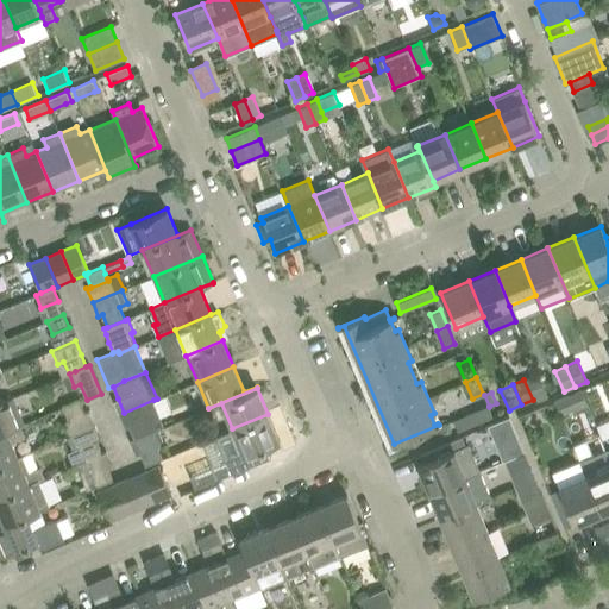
[(570,395),(556,401),(562,414),(576,408),(570,395)]
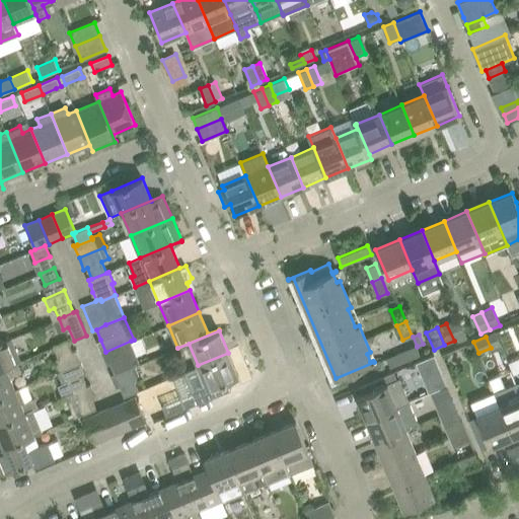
[(0,369),(20,361),(10,339),(0,343),(0,369)]
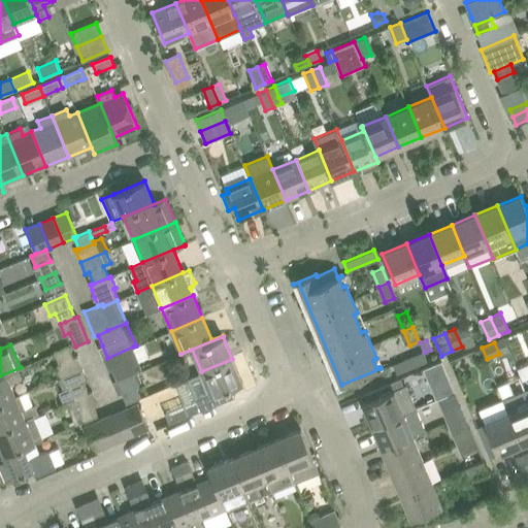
[(55,353),(59,365),(74,358),(69,347),(55,353)]
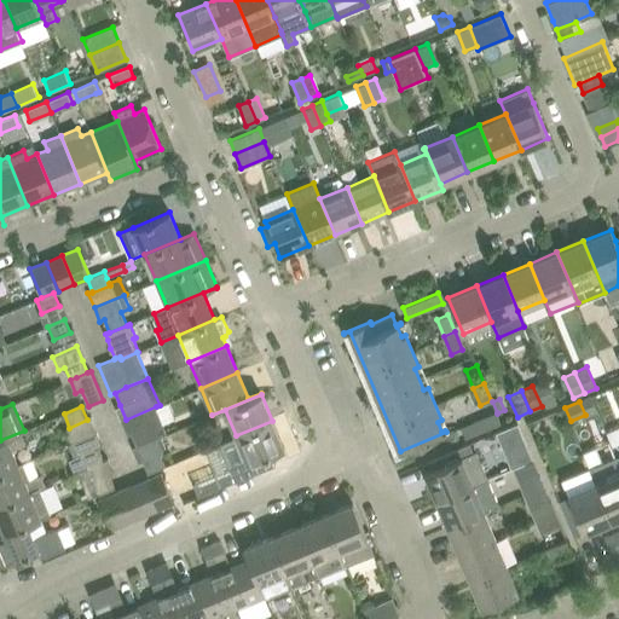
[(156,406),(126,420),(132,433),(137,446),(156,438),(161,437),(167,433),(156,406)]
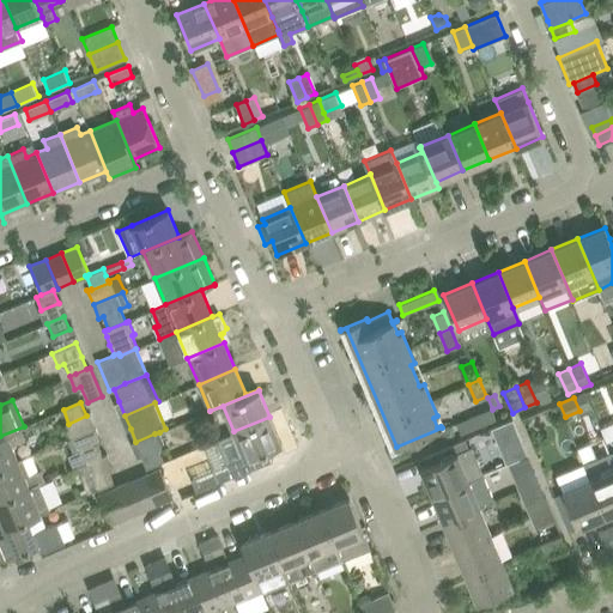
[(492,408),(456,423),(461,434),(496,418),(492,410),(492,408)]
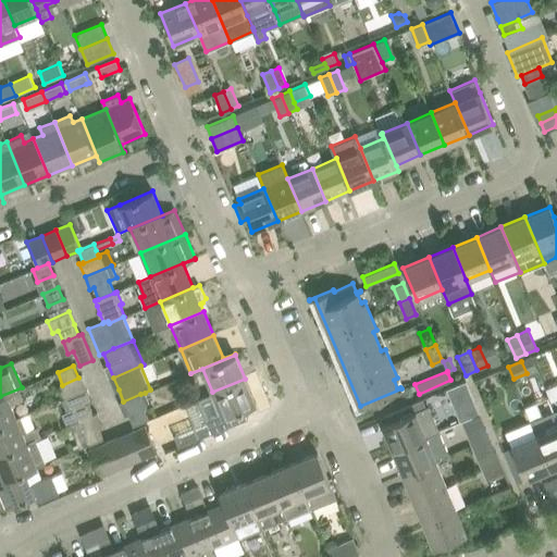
[(212,392),(197,398),(197,399),(211,433),(248,418),(245,408),(256,404),(256,403),(245,379),(212,392)]
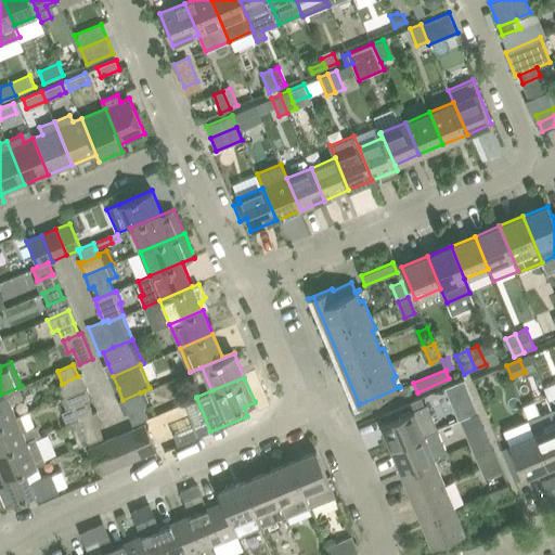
[(0,423),(16,416),(11,403),(21,399),(23,398),(18,387),(16,388),(0,395),(0,423)]
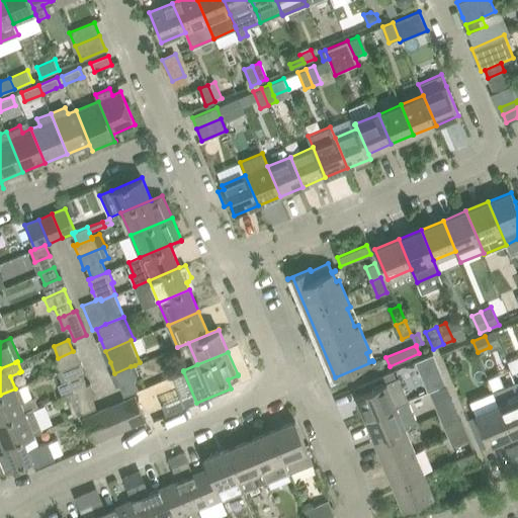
[(81,361),(63,369),(67,379),(72,392),(86,385),(82,374),(86,372),(81,361)]
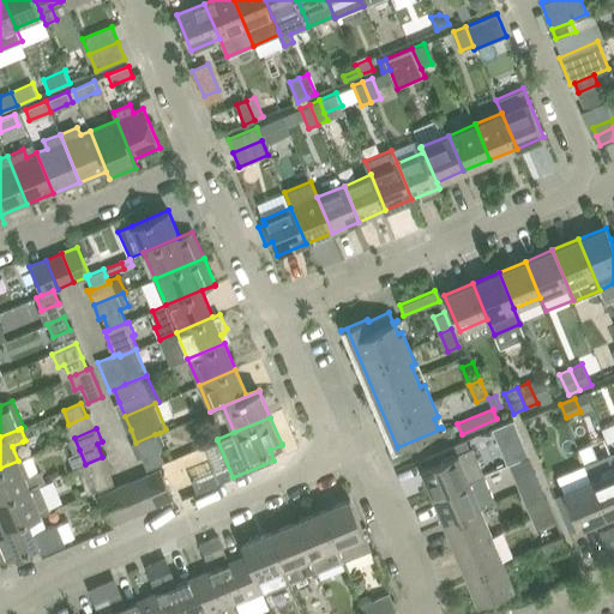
[(155,434),(136,443),(142,456),(148,469),(164,462),(158,449),(161,447),(164,446),(160,433),(155,434)]
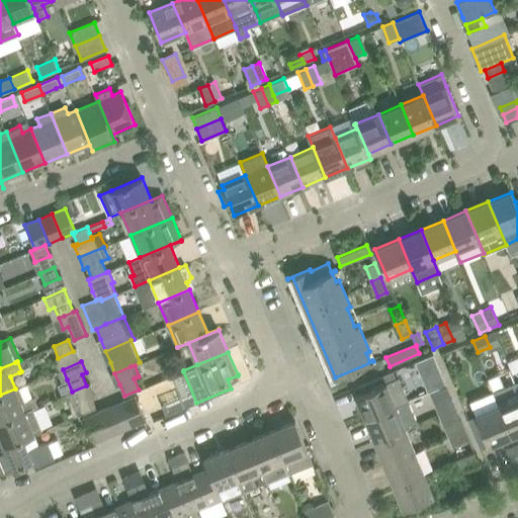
[(442,374),(425,381),(429,393),(446,385),(442,374)]
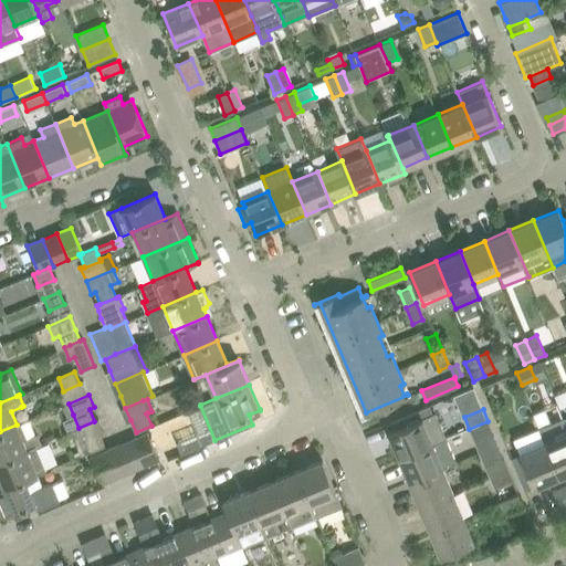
[(389,432),(400,458),(447,438),(436,412),(389,432)]
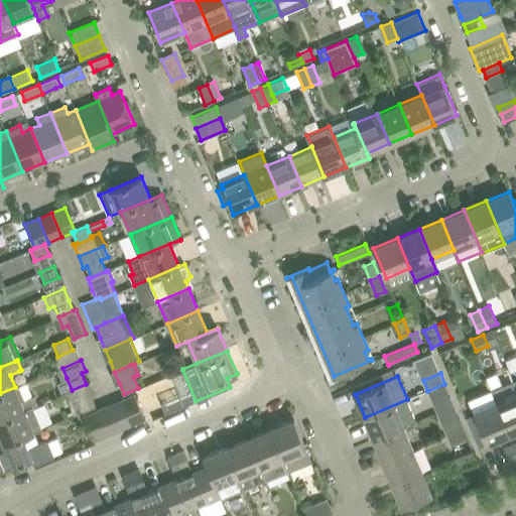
[(514,381),(491,390),(497,404),(510,434),(515,431),(515,386),(514,382),(514,381)]
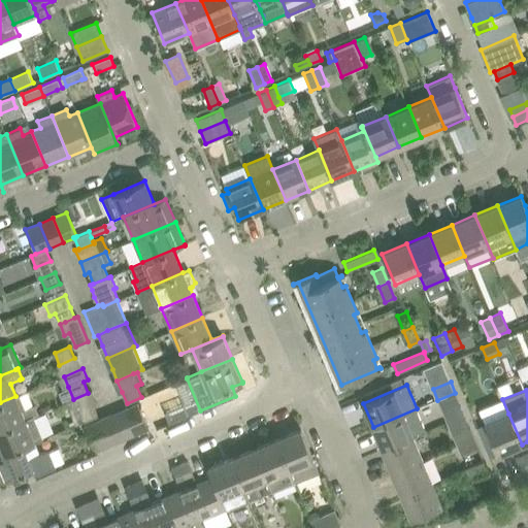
[(73,399),(66,402),(75,425),(83,422),(98,416),(93,403),(97,402),(93,391),(88,393),(73,399)]
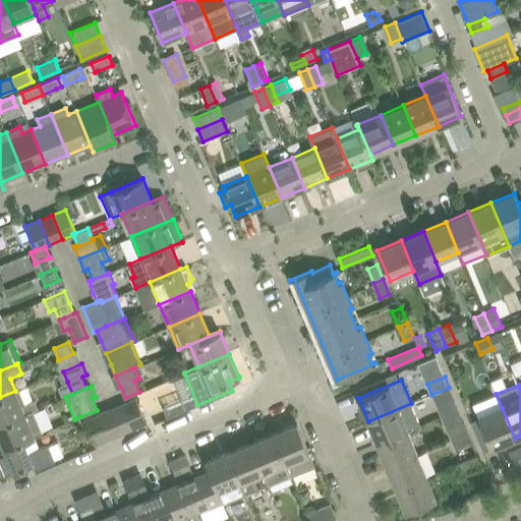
[(0,423),(34,410),(38,408),(35,399),(33,400),(26,387),(15,391),(0,397),(0,423)]
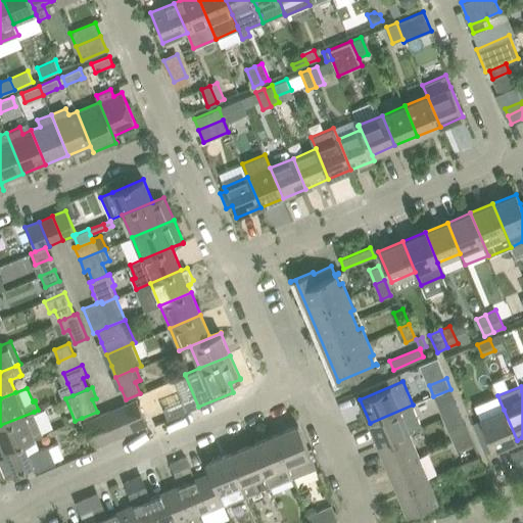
[(450,389),(433,396),(437,406),(455,397),(450,389)]
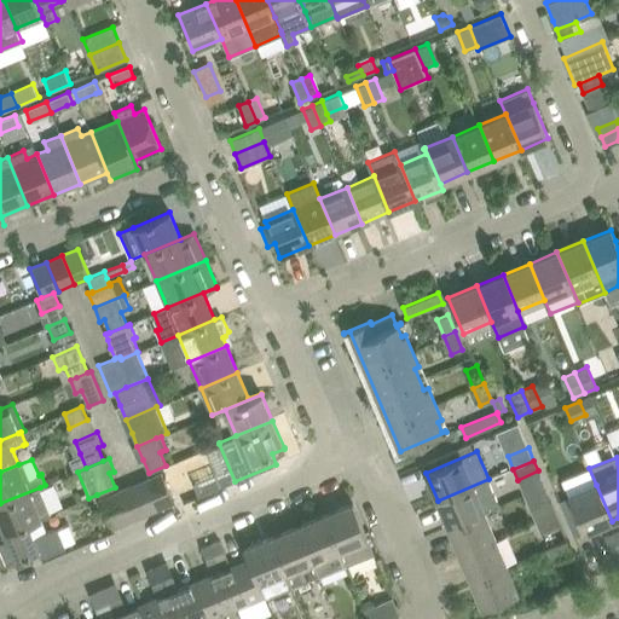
[(161,473),(145,479),(157,508),(174,502),(161,473)]
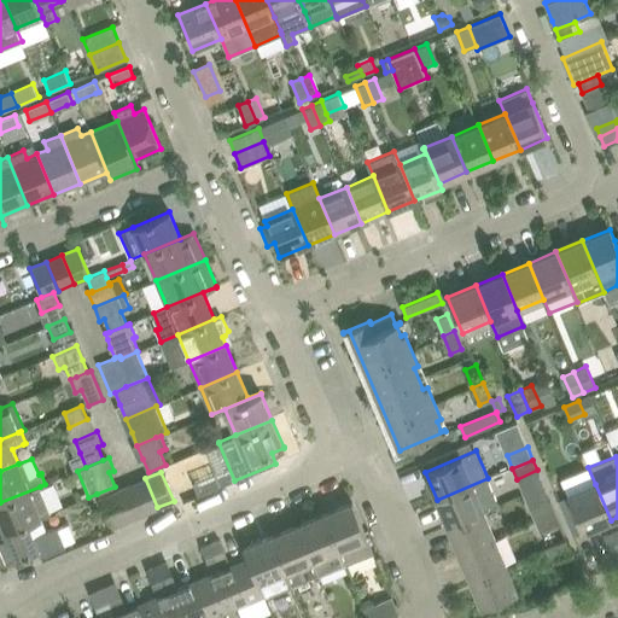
[(437,500),(448,526),(484,511),(499,505),(488,478),(437,500)]
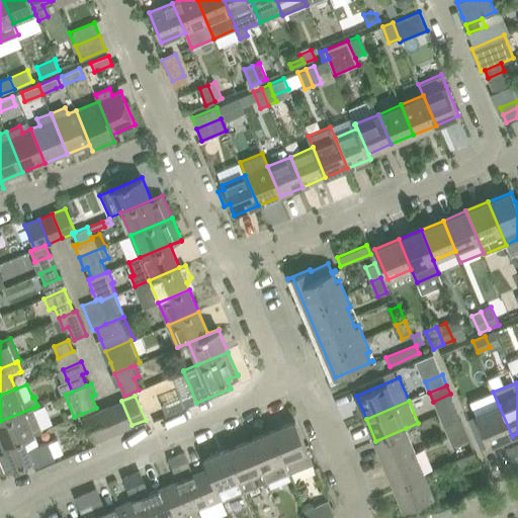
[(512,436),(499,406),(476,416),(488,445),(512,436)]
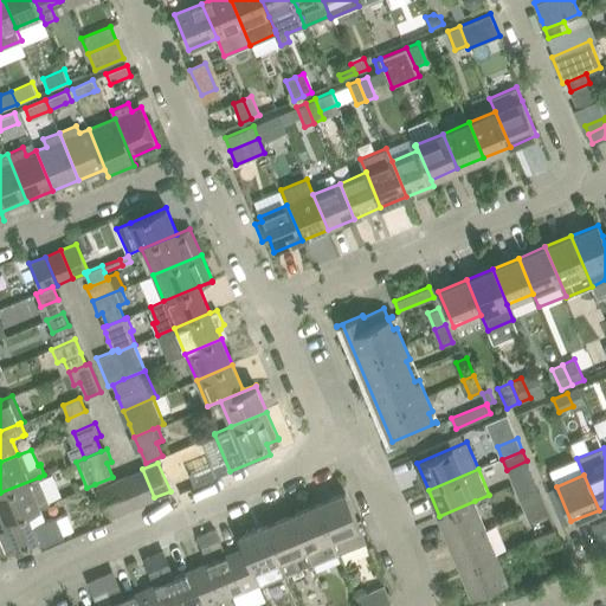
[(124,510),(139,504),(127,476),(114,481),(113,482),(124,510)]
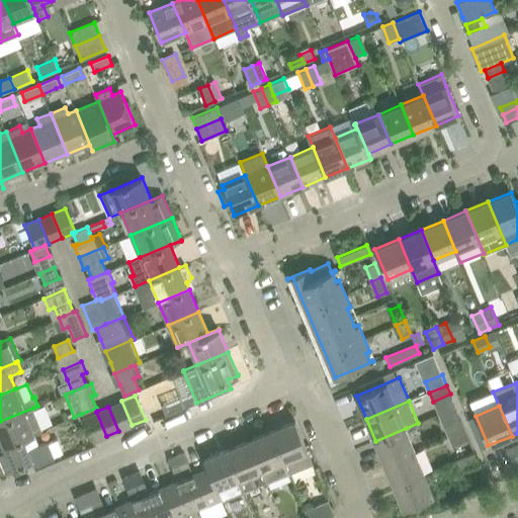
[(0,447),(34,434),(42,430),(33,408),(0,421),(0,447)]
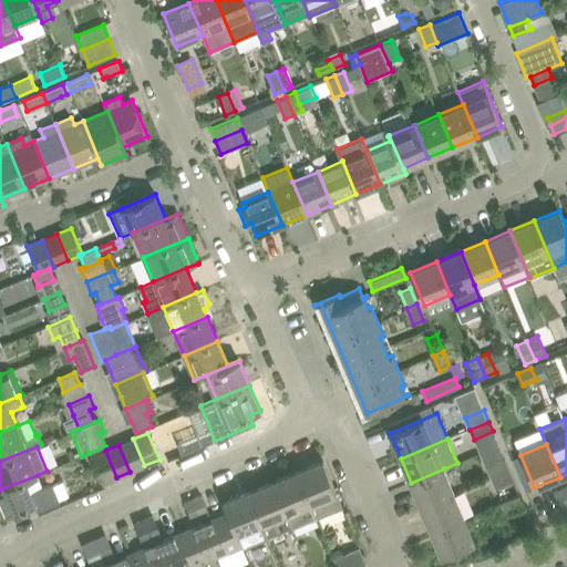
[(103,483),(116,477),(105,451),(92,456),(103,483)]
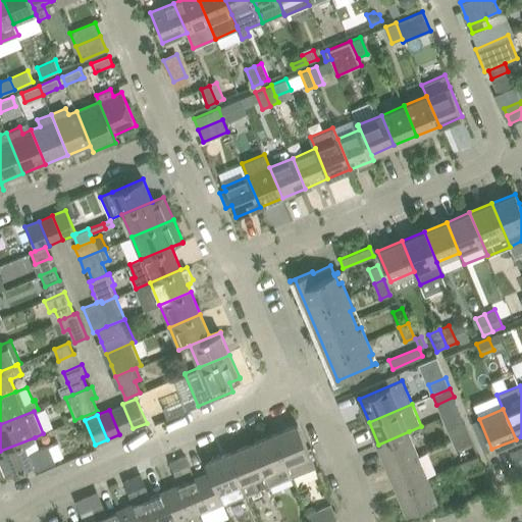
[(491,449),(479,419),(471,422),(484,453),(491,449)]
